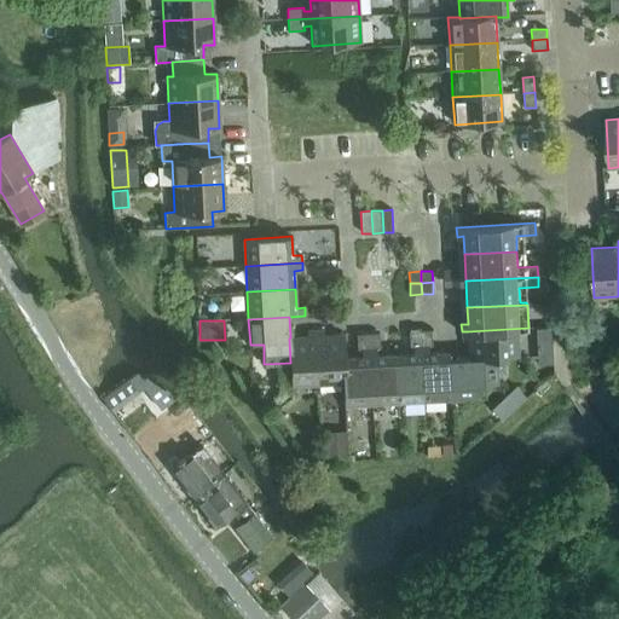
[(528,328),(468,331),(462,331),(462,334),(463,334),(463,339),(469,337),(470,358),(470,359),(496,357),(496,358),(518,357),(516,331),(528,330),(528,328)]
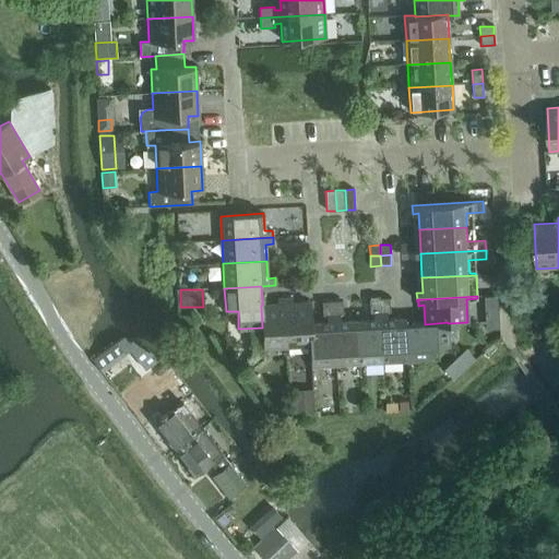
[(498,297),(485,297),(486,313),(499,313),(498,297)]
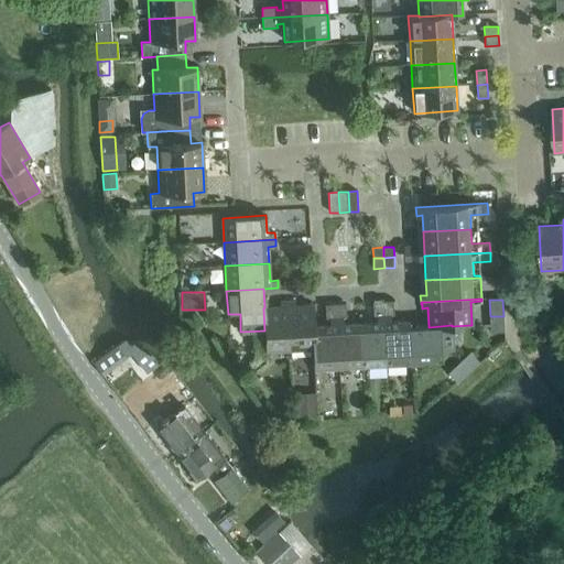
[(295,301),(288,302),(290,350),(313,349),(314,349),(313,326),(314,326),(313,305),(295,306),(295,301)]
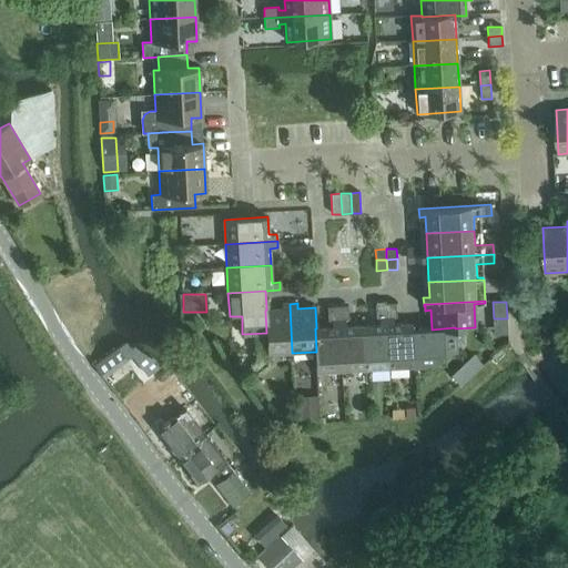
[(379,325),(363,326),(365,369),(389,368),(385,303),(375,304),(376,318),(379,318),(379,325)]
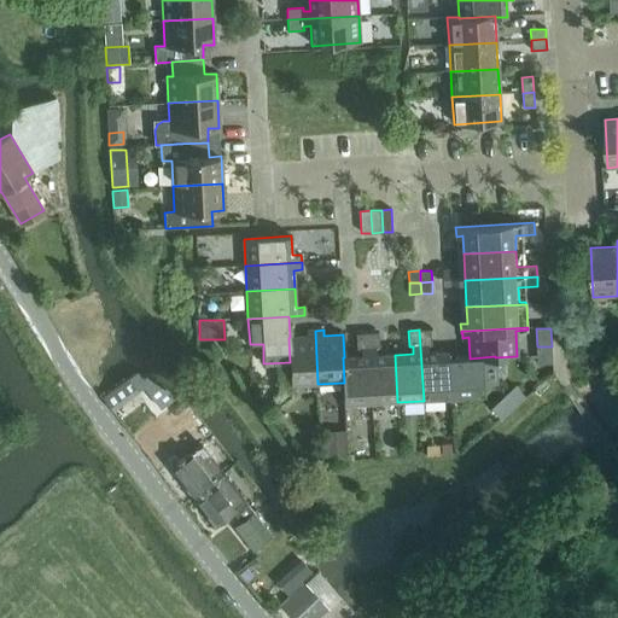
[(430,330),(419,330),(424,401),(450,398),(448,359),(448,351),(427,353),(427,345),(431,345),(430,330)]
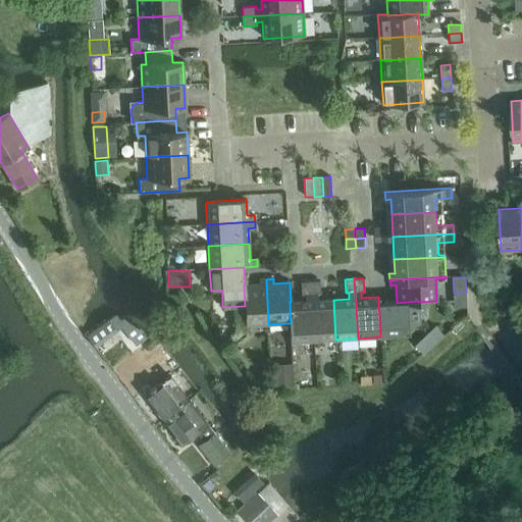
[(245,306),(246,325),(268,324),(266,279),(259,279),(259,284),(245,284),(244,285),(245,306)]
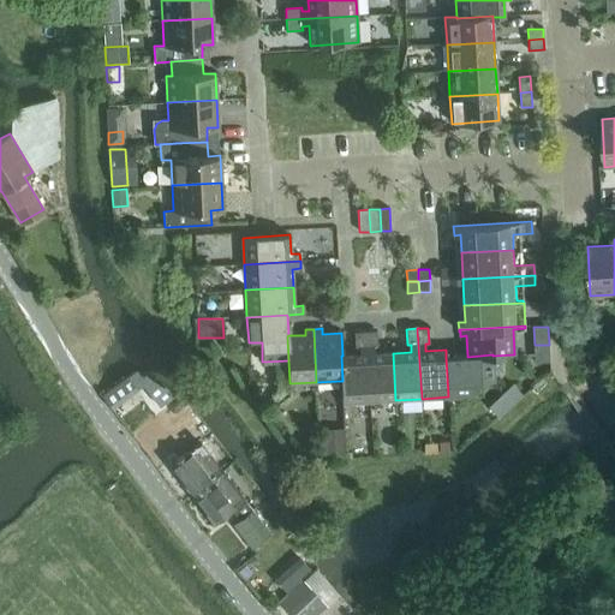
[(376,330),(365,332),(369,401),(395,400),(393,353),(374,353),(374,346),(377,346),(376,330)]
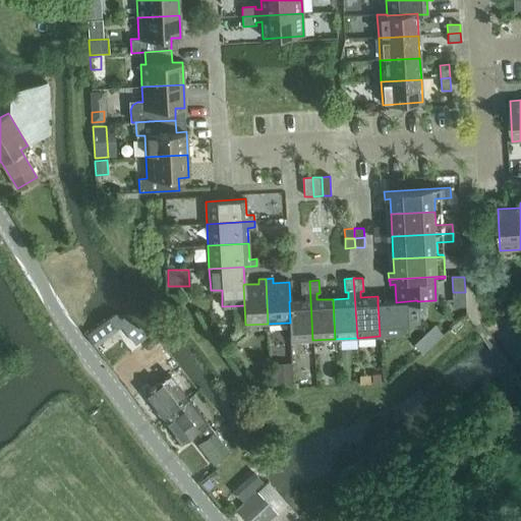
[(290,323),(289,323),(290,342),(312,340),(309,281),(300,281),(300,294),(304,294),(304,300),(290,301),(289,301),(290,323)]
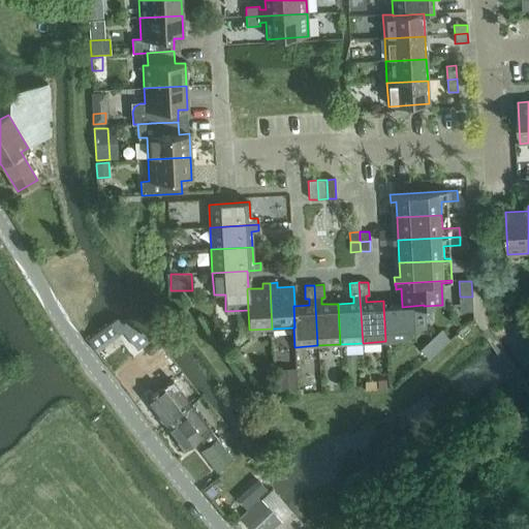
[(402,306),(383,307),(385,341),(408,340),(407,329),(425,328),(424,306),(424,305),(402,307),(402,306)]
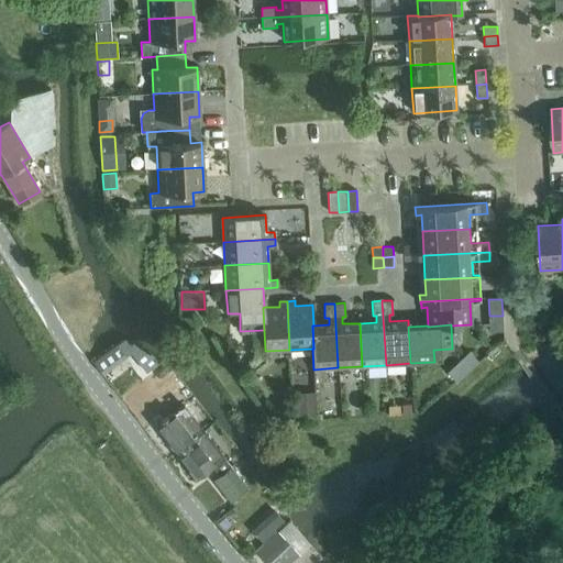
[(470,352),(460,361),(468,371),(479,362),(470,352)]
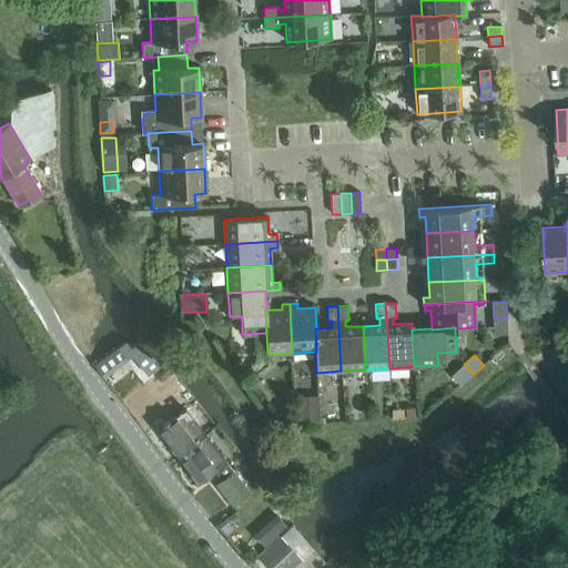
[(415,407),(406,408),(406,417),(415,417),(415,407)]
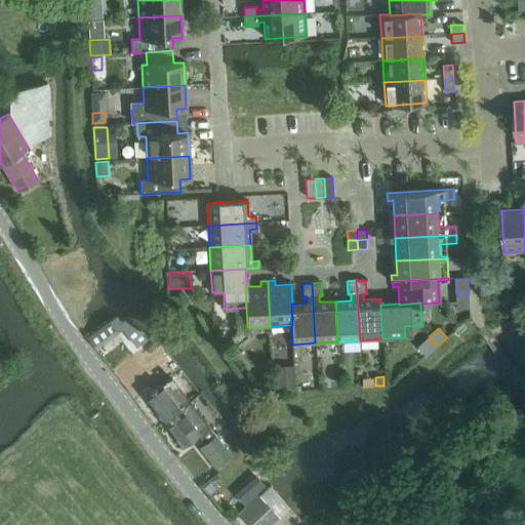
[(144,398),(163,422),(189,402),(170,377),(144,398)]
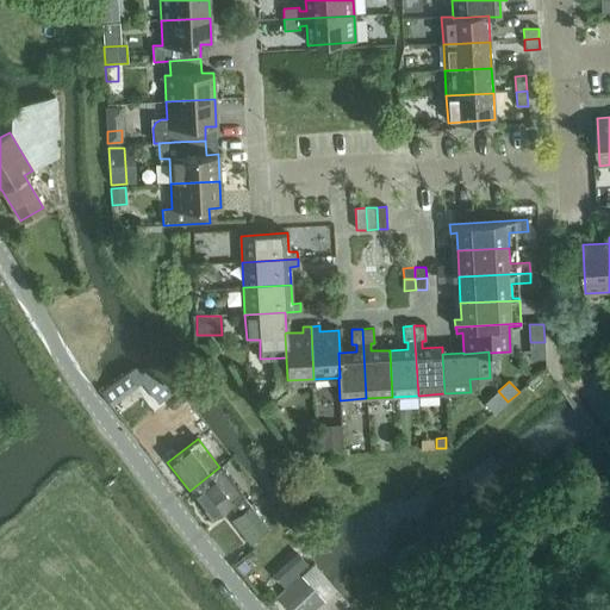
[(342,440),(322,441),(323,455),(343,454),(342,440)]
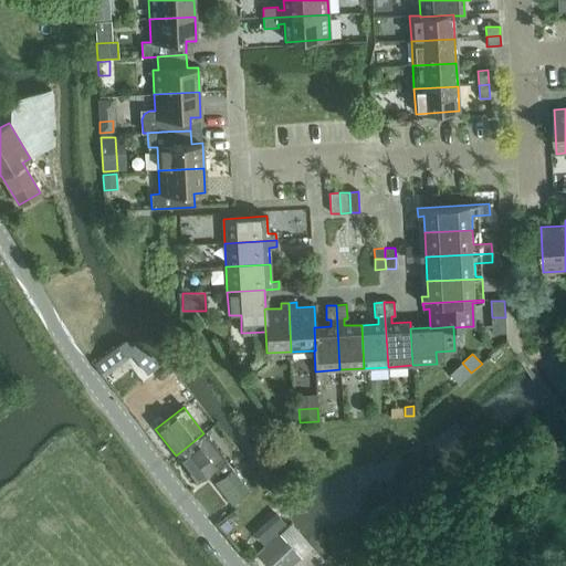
[(203,433),(176,456),(196,481),(213,468),(221,478),(215,483),(231,504),(249,491),(203,433)]
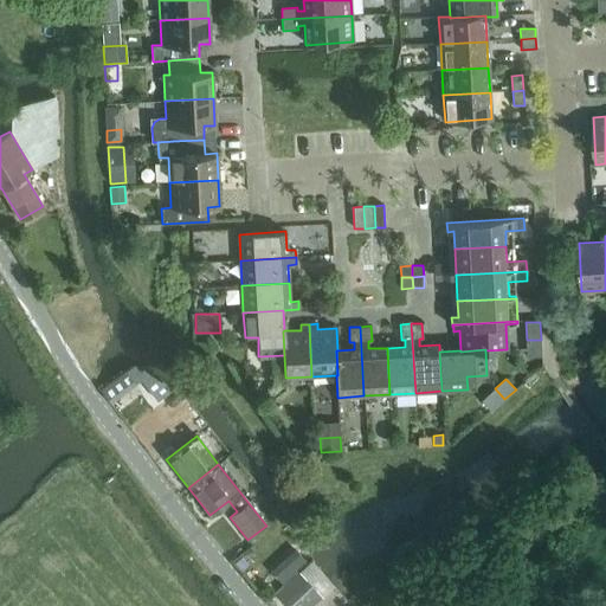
[(284,559),(271,571),(283,584),(295,572),(284,559)]
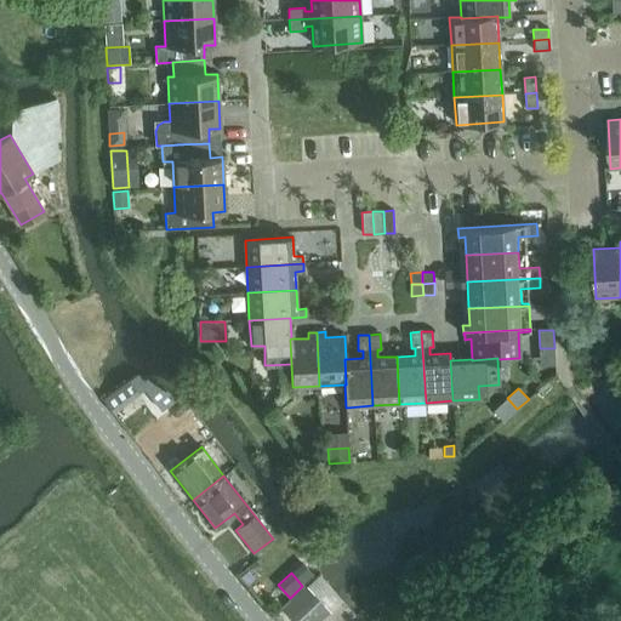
[(307,590),(285,610),(294,620),(317,620),(328,611),(307,590)]
